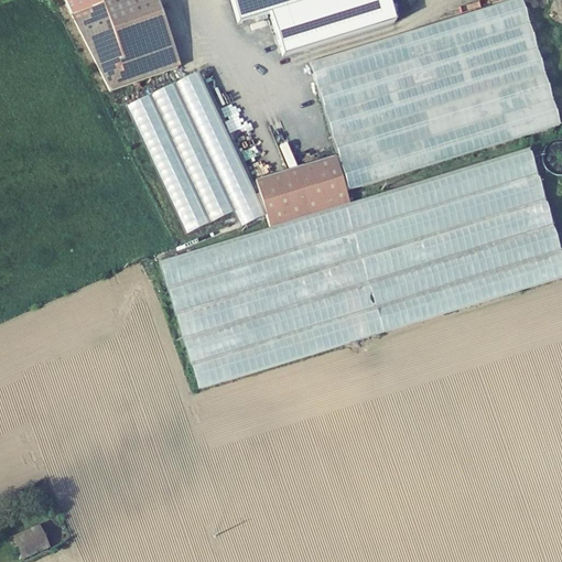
[(67,0),(73,13),(105,2),(104,0),(67,0)]
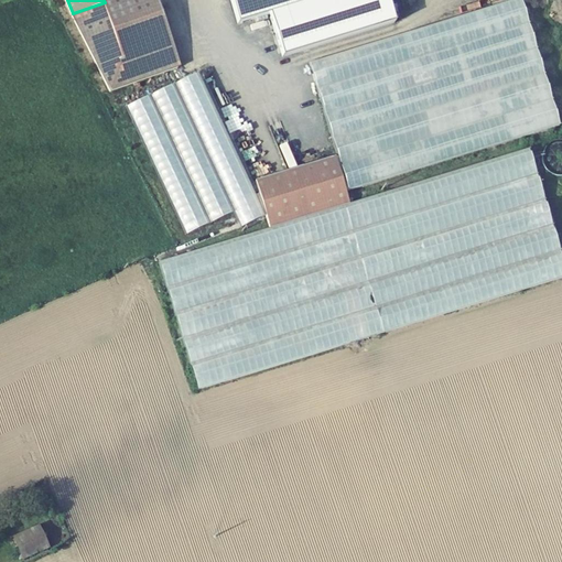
[(104,0),(105,2),(73,13),(112,90),(183,65),(160,0),(104,0)]
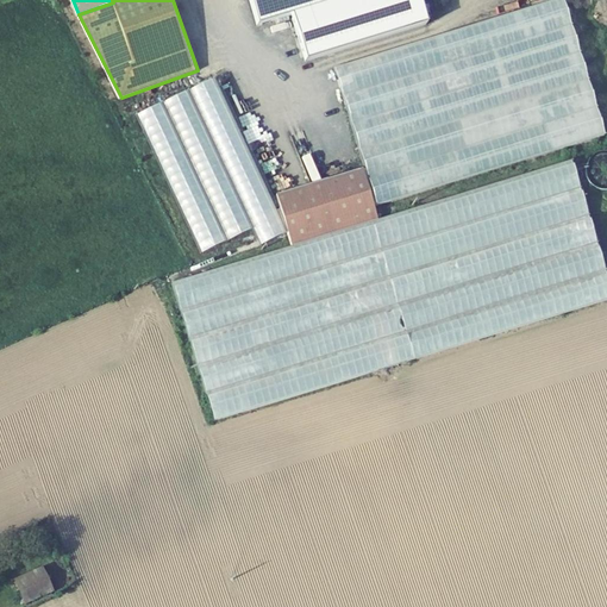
[(249,0),(257,25),(291,14),(305,61),(426,23),(419,0),(249,0)]
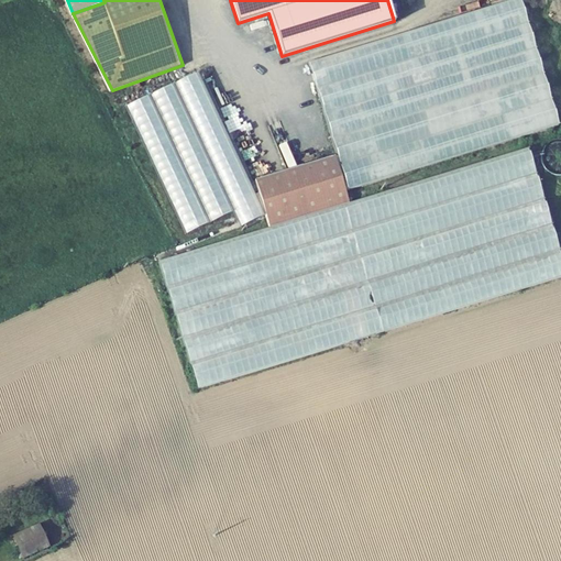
[(337,154),(348,189),(560,123),(523,0),(508,0),(308,62),(337,154)]
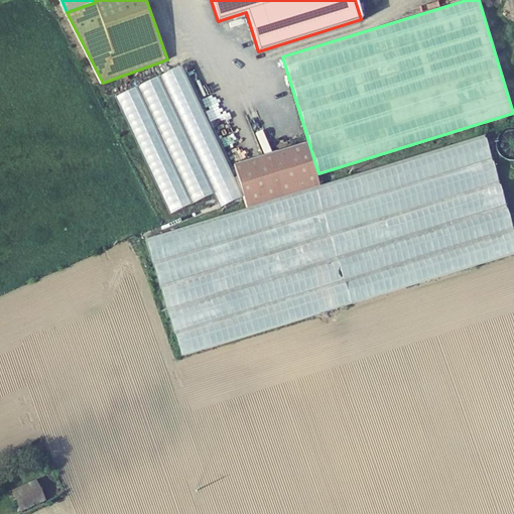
[(220,193),(240,181),(182,69),(162,80),(220,193)]
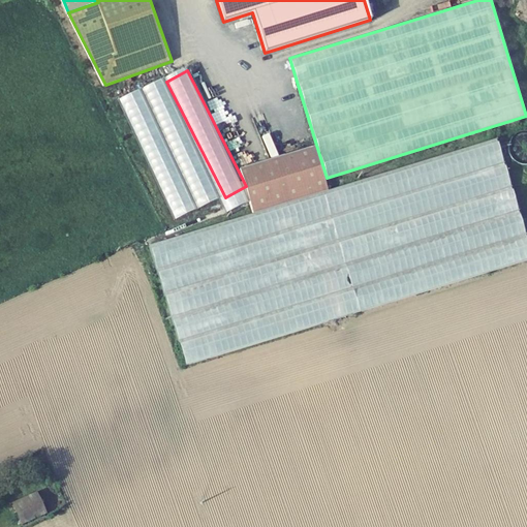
[(160,85),(138,96),(196,212),(219,200),(160,85)]
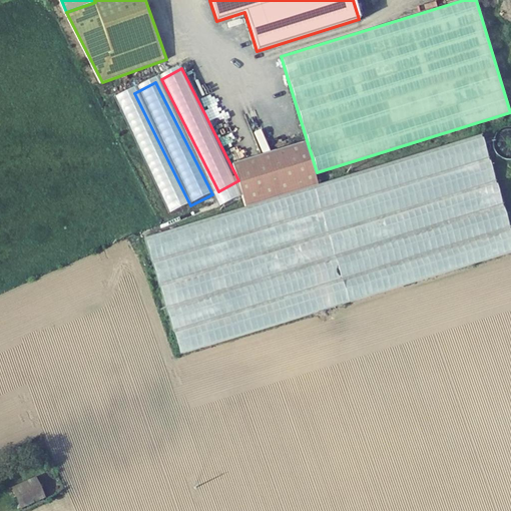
[(107,106),(164,218),(186,207),(128,96),(107,106)]
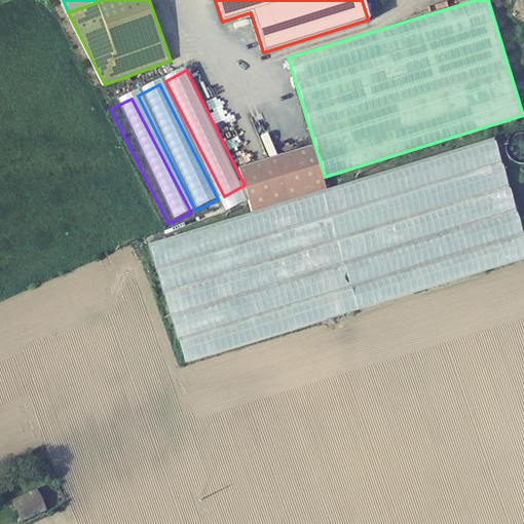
[(173,303),(190,363),(523,260),(523,222),(498,139),(154,245),(173,303)]
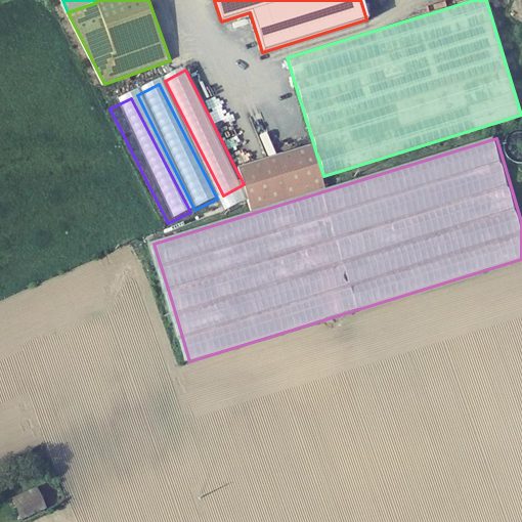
[(253,210),(312,191),(309,180),(323,176),(313,143),(240,166),(253,210)]
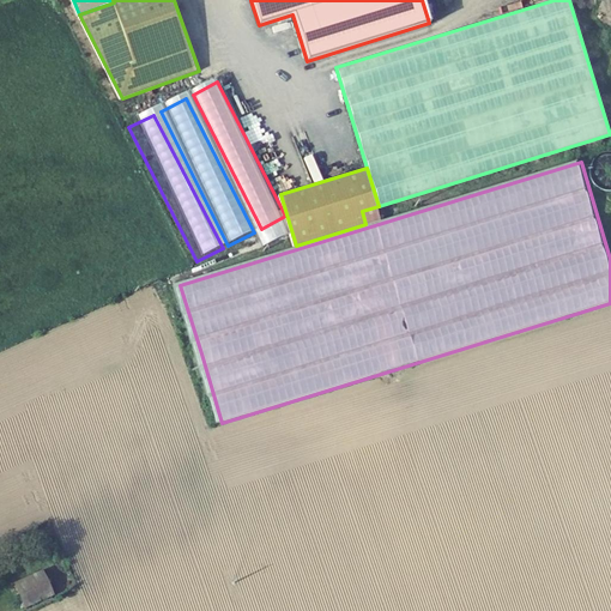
[(366,224),(382,218),(379,206),(362,211),(366,224)]
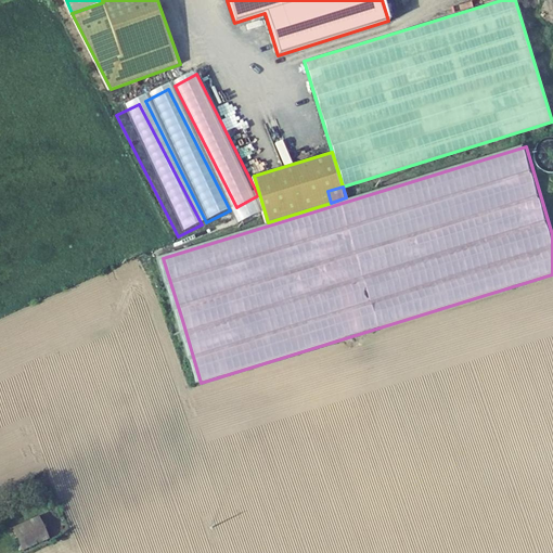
[(52,538),(41,515),(13,527),(24,551),(52,538)]
